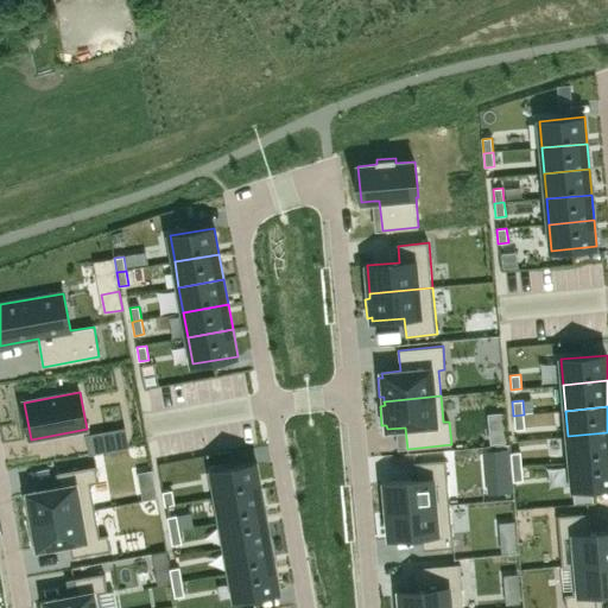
[(524,415),(513,416),(514,430),(525,429),(524,415)]
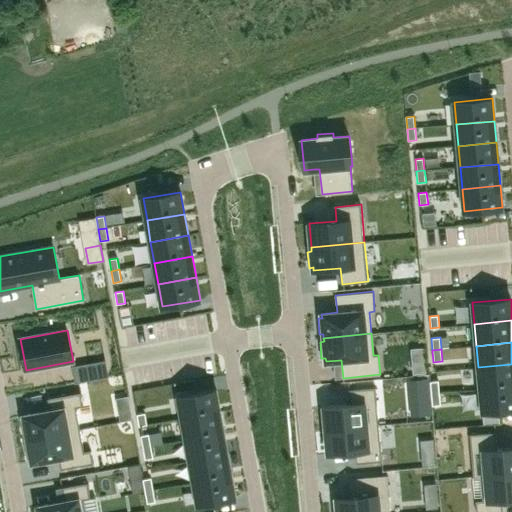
[(105,361),(73,367),(76,383),(108,377),(105,361)]
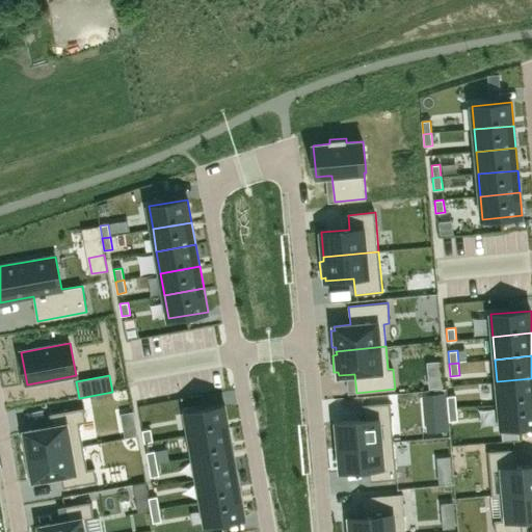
[(531,378),(497,381),(499,404),(531,401),(531,378)]
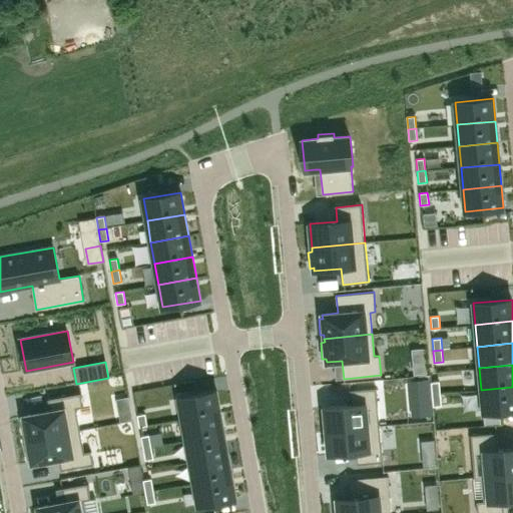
[(439,382),(431,382),(432,394),(440,394),(439,382)]
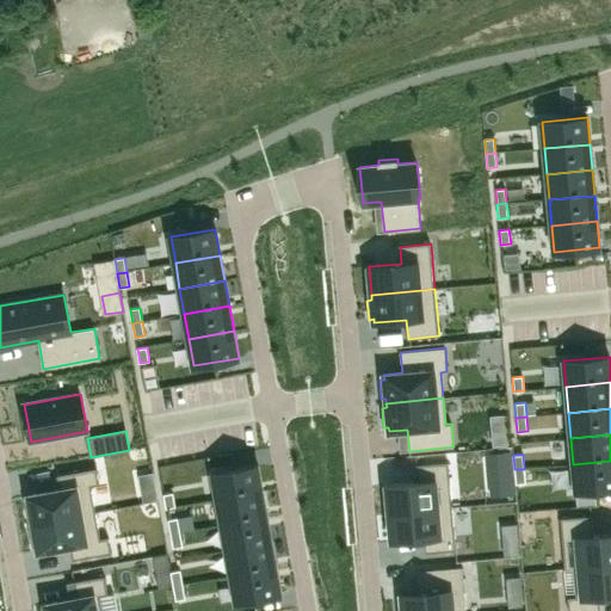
[(610,461),(573,464),(575,491),(610,487),(610,461)]
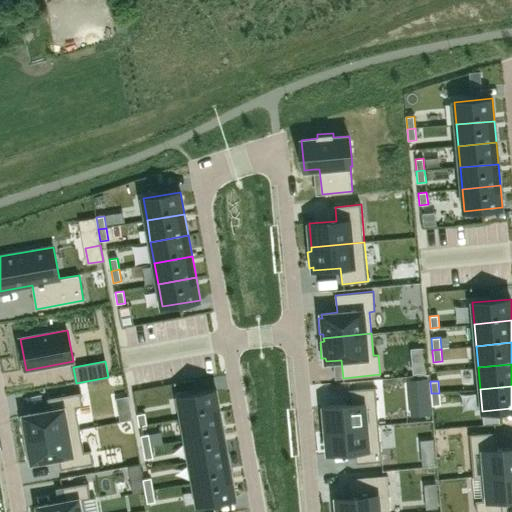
[(351,404),(324,406),(326,430),(379,425),(375,388),(349,390),(351,404)]
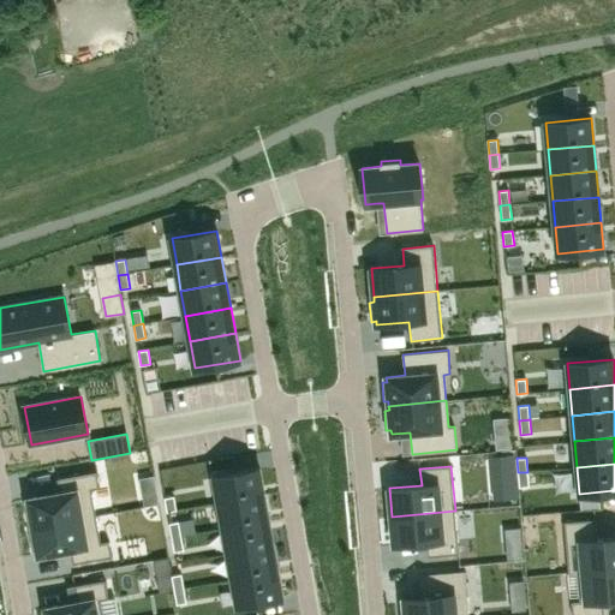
[(260,467),(214,476),(219,502),(264,495),(260,467)]
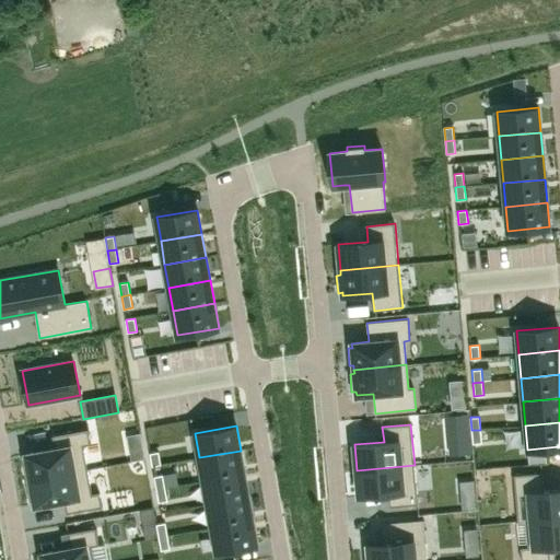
[(26,457),(22,458),(25,475),(30,475),(31,480),(88,469),(83,445),(91,444),(89,429),(53,435),(55,448),(25,454),(26,457)]
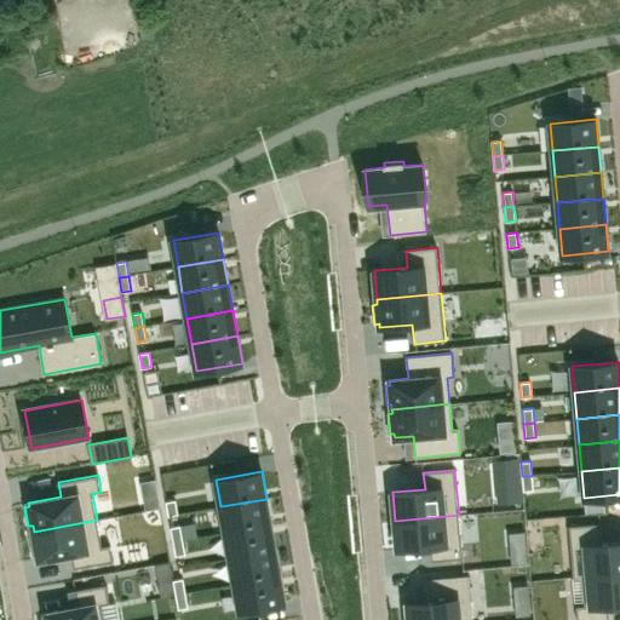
[(532,476),(522,476),(523,491),(533,491),(532,476)]
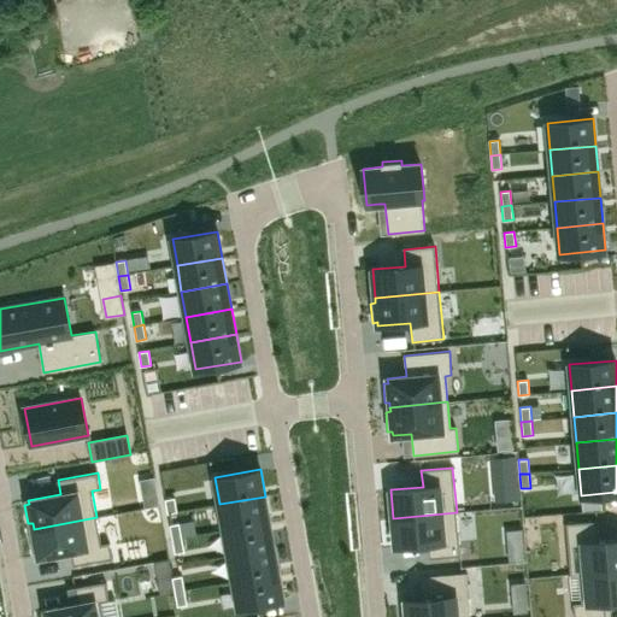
[(158,495),(144,498),(145,507),(159,506),(158,495)]
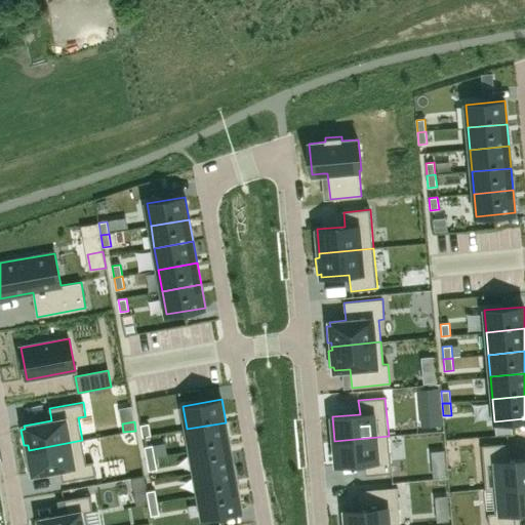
[(226,422),(187,429),(191,451),(230,444),(226,422)]
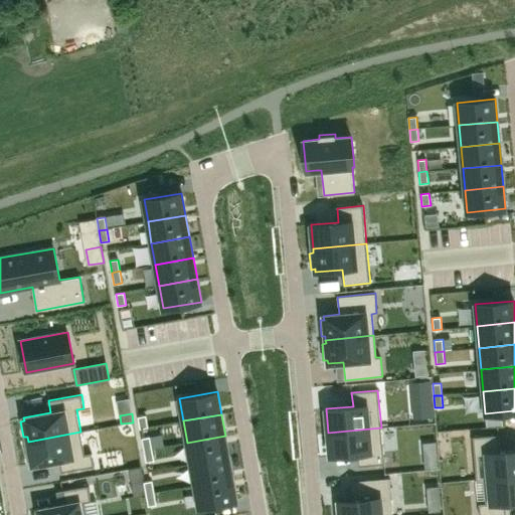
[(146,415),(138,416),(140,428),(148,427),(146,415)]
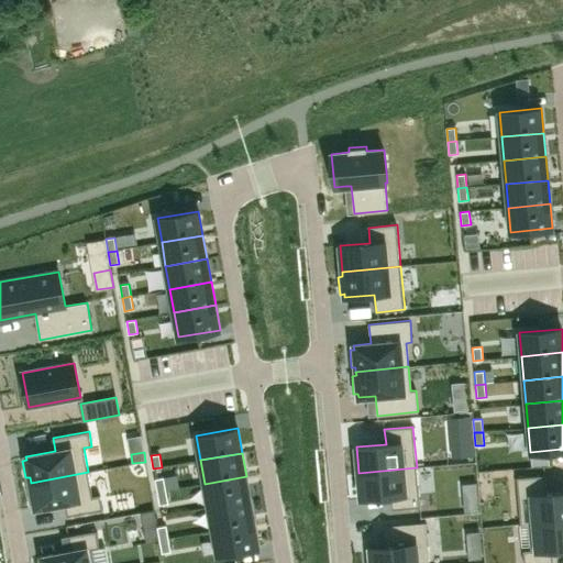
[(417,467),(359,473),(361,499),(390,496),(392,509),(420,507),(417,467)]
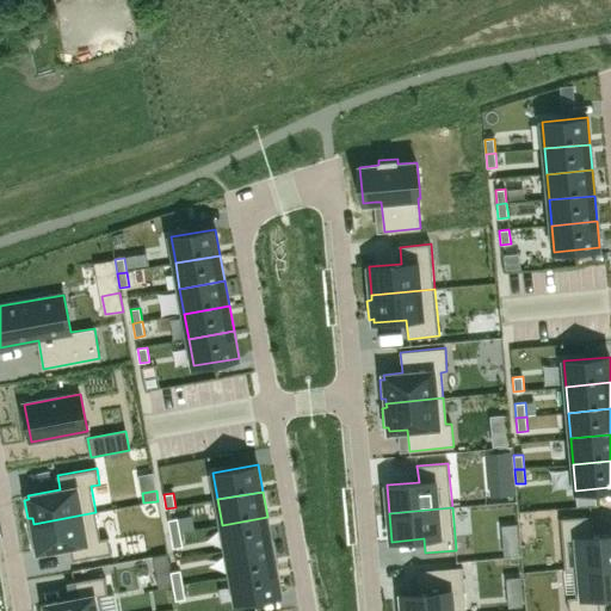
[(35,529),(30,530),(32,549),(37,548),(38,551),(71,545),(73,560),(112,553),(109,537),(100,538),(96,512),(34,524),(35,529)]
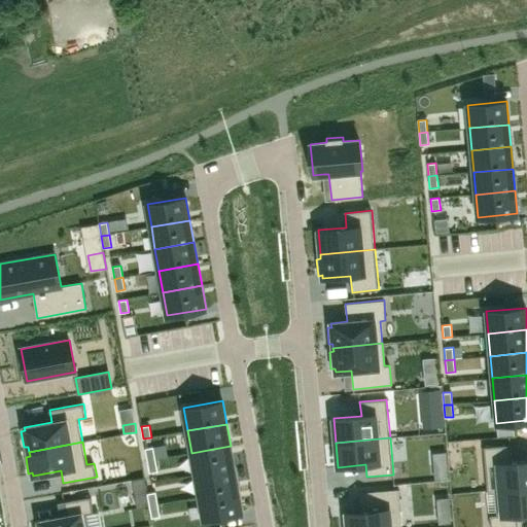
[(511,445),(484,448),(487,490),(526,486),(526,459),(512,461),(511,445)]
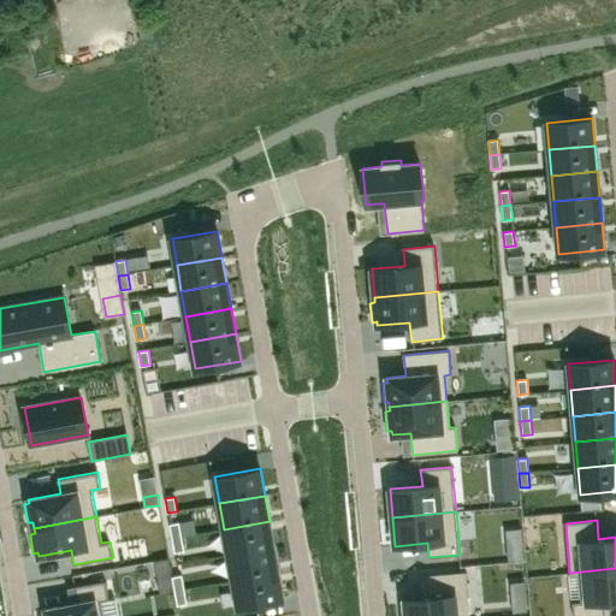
[(270,521),(224,529),(229,555),(274,546),(270,521)]
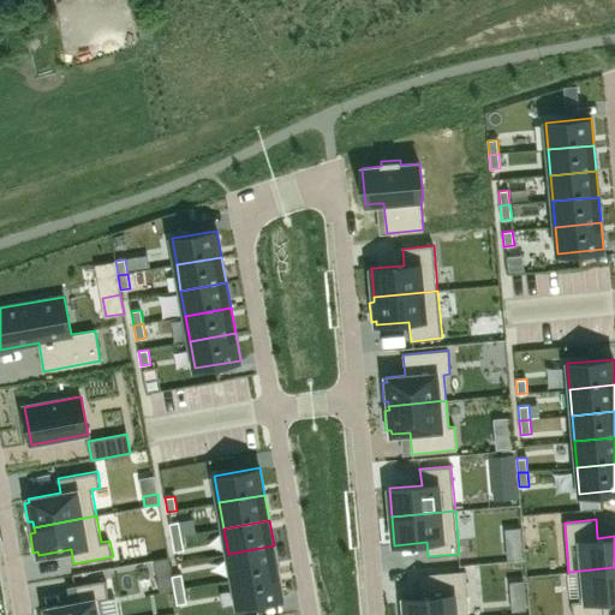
[(179,521),(168,524),(172,538),(181,536),(179,521)]
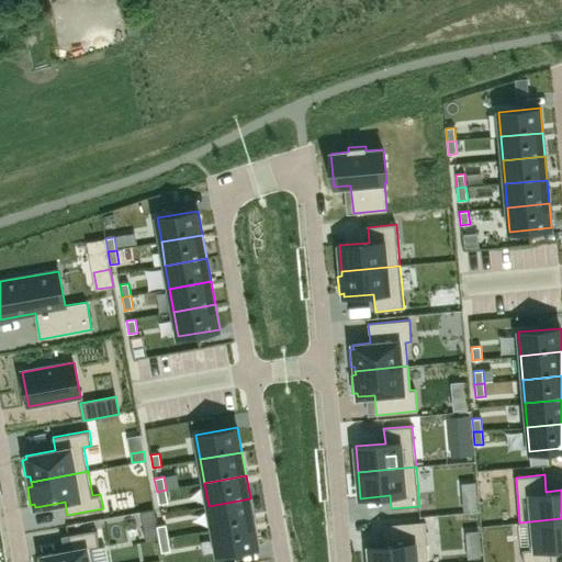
[(166,490),(157,492),(159,504),(168,503),(166,490)]
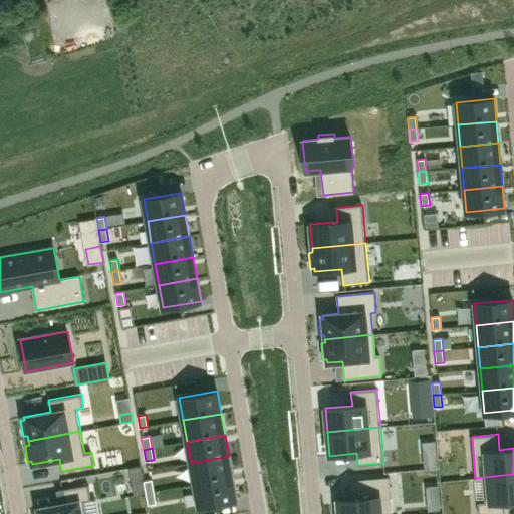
[(229,456),(191,463),(195,484),(233,477),(229,456)]
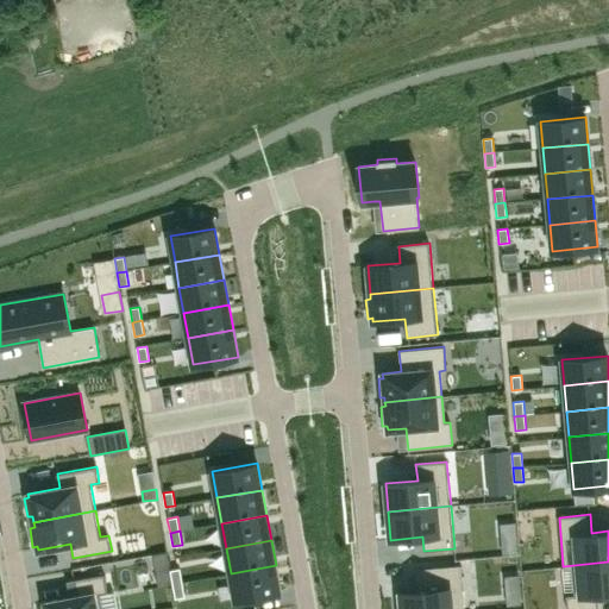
[(608,562),(563,566),(563,567),(572,566),(575,595),(566,596),(566,608),(595,608),(598,608),(597,595),(608,592),(608,562)]
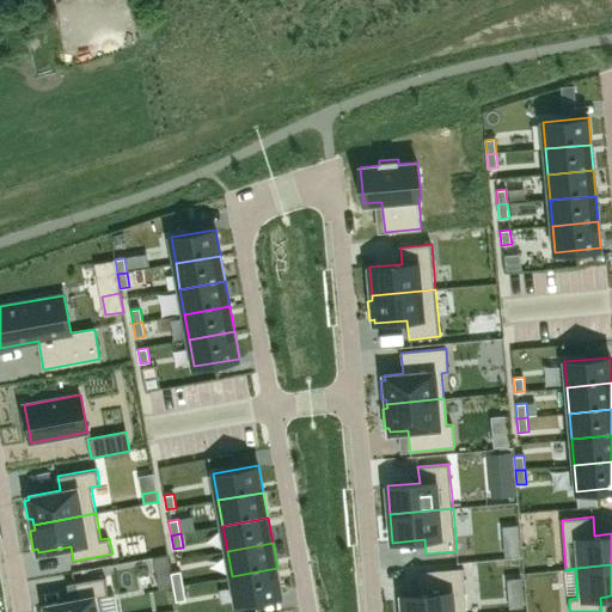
[(277,568),(232,576),(237,603),(282,595),(277,568)]
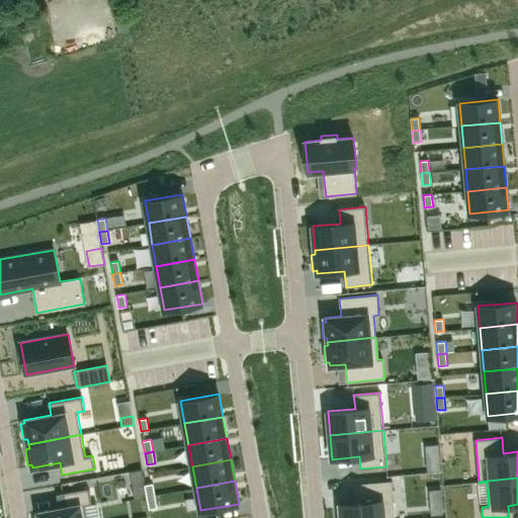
[(340,507),(336,508),(337,517),(395,517),(392,481),(354,484),(355,502),(340,503),(340,507)]
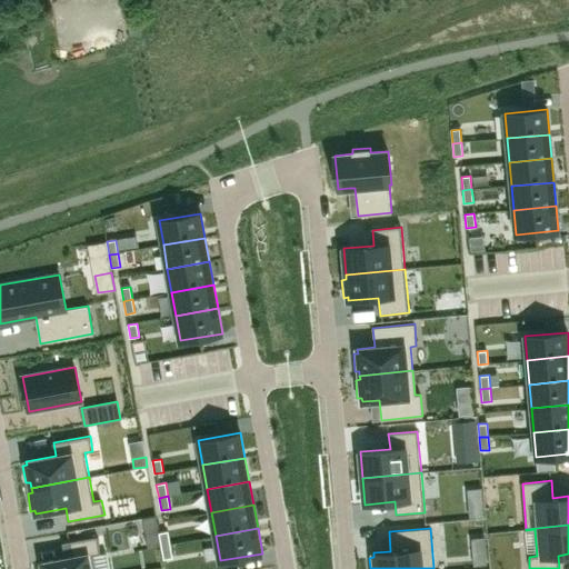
[(168,531),(159,532),(161,546),(170,545),(168,531)]
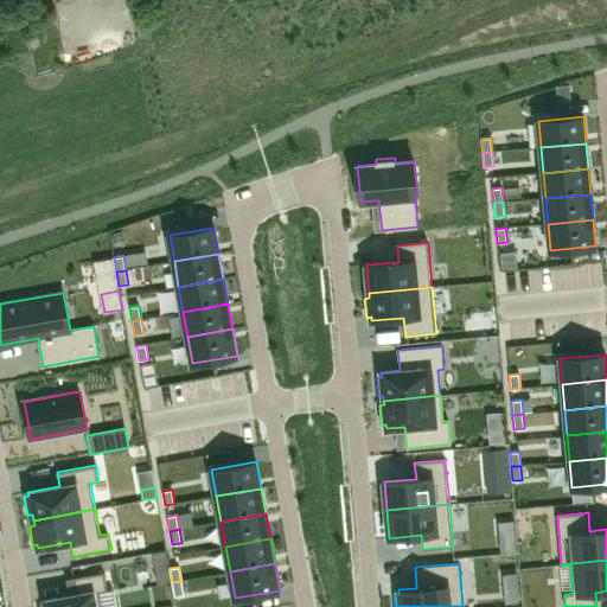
[(76,594),(45,600),(45,606),(101,606),(100,592),(108,590),(104,573),(74,577),(76,594)]
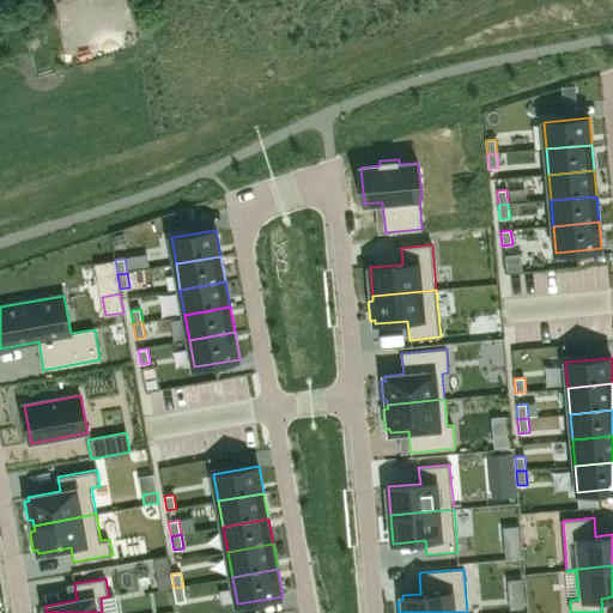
[(183,587),(174,588),(176,602),(186,600),(183,587)]
